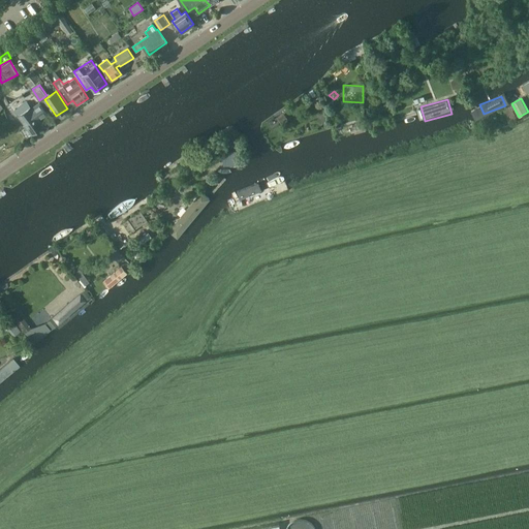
[(39,119),(48,114),(39,102),(31,107),(27,100),(14,109),(32,133),(44,125),(39,119)]
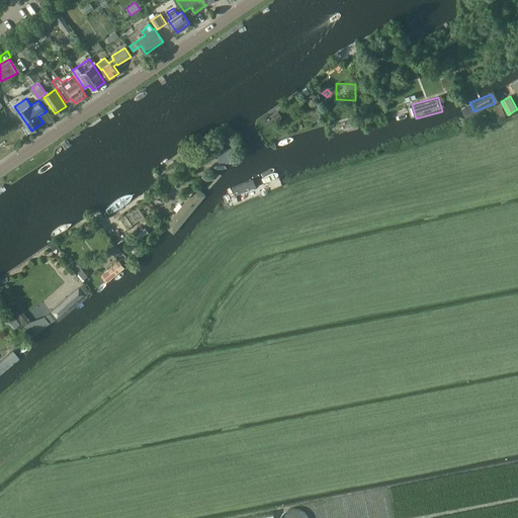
[(500,103),(493,106),(498,119),(505,116),(500,103)]
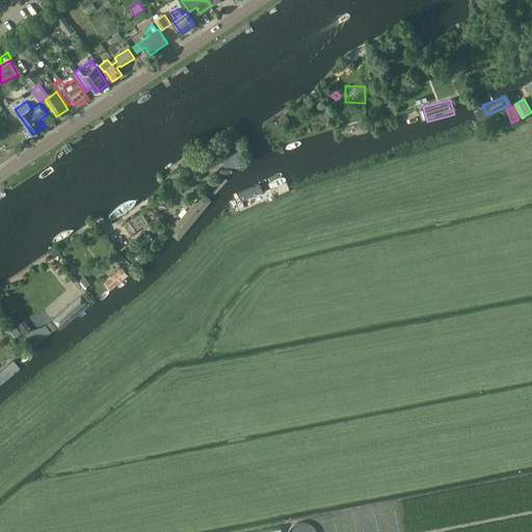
[(224,153),(224,166),(241,165),(240,152),(224,153)]
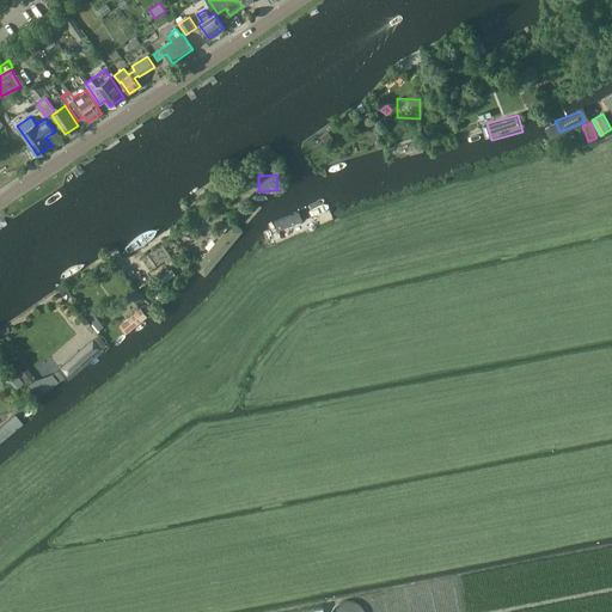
[(303,221),(298,208),(273,218),(277,231),(303,221)]
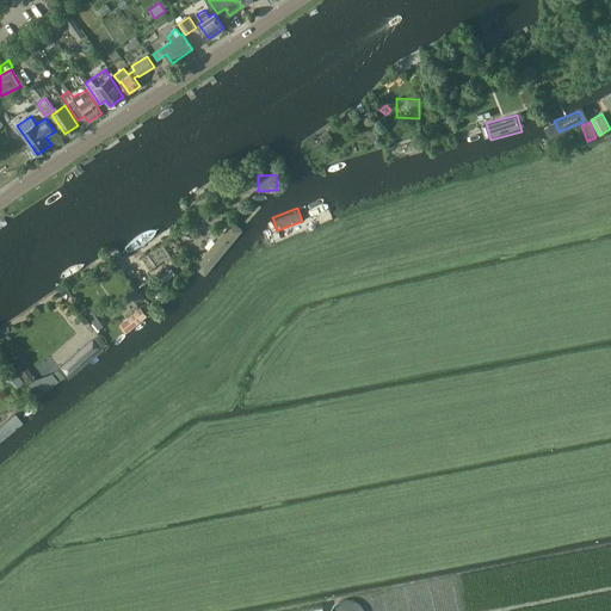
[(232,216),(192,258),(203,267),(242,226),(232,216)]
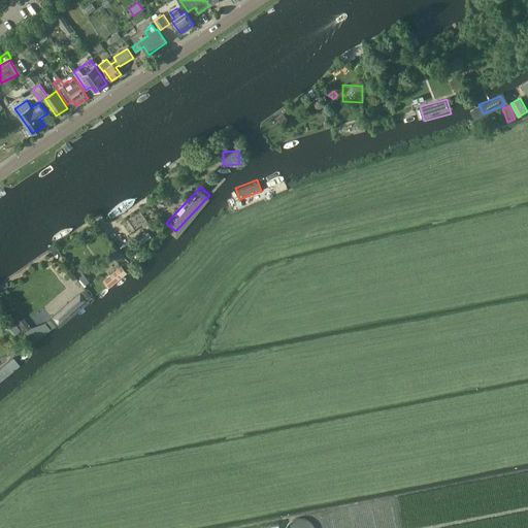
[(140,210),(123,223),(130,232),(147,221),(140,210)]
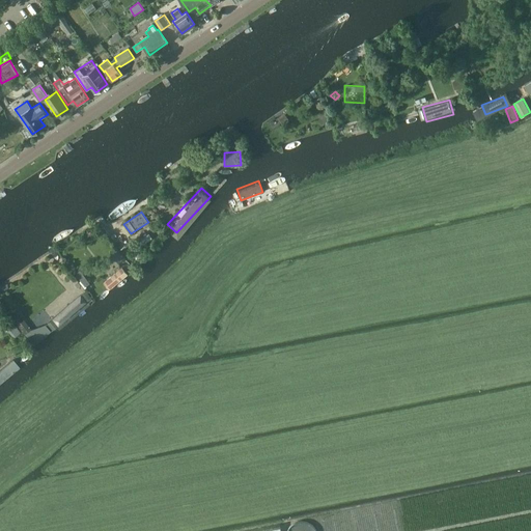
[(148,234),(138,242),(141,247),(152,239),(148,234)]
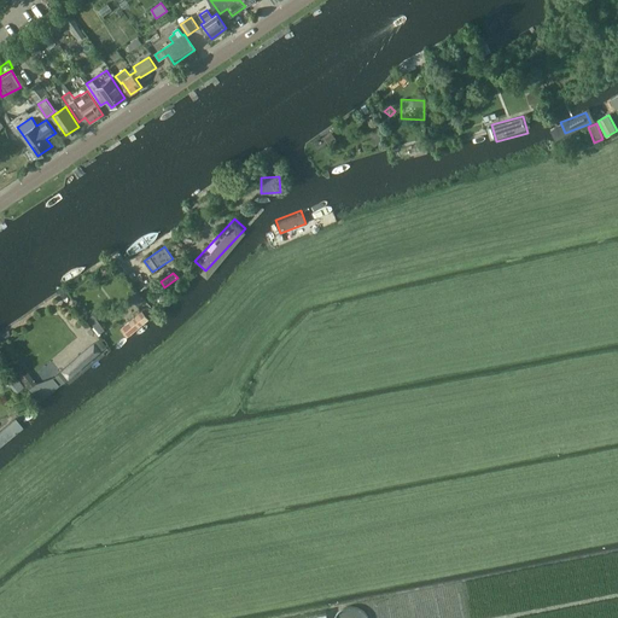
[(135,290),(129,296),(136,304),(143,298),(135,290)]
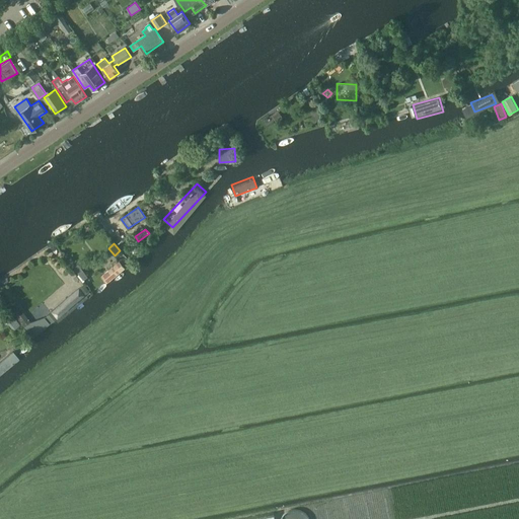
[(119,261),(101,276),(106,283),(125,268),(119,261)]
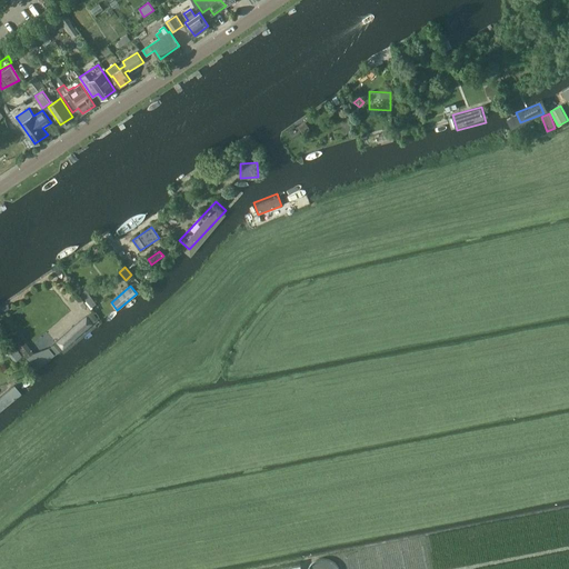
[(80,293),(90,307),(96,302),(87,290),(80,293)]
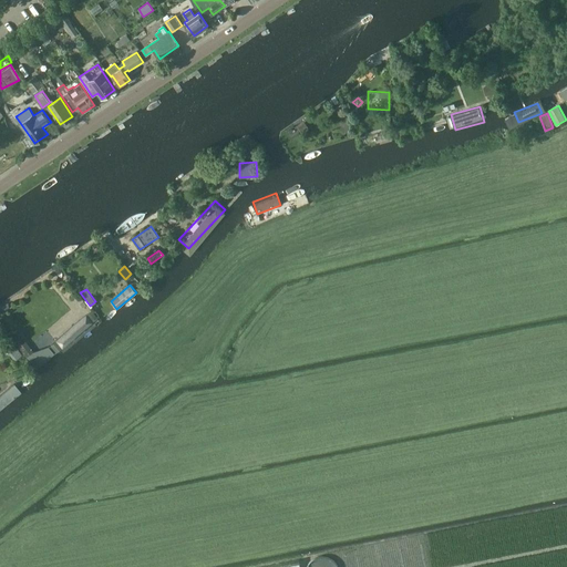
[(92,311),(88,315),(93,321),(96,318),(92,311)]
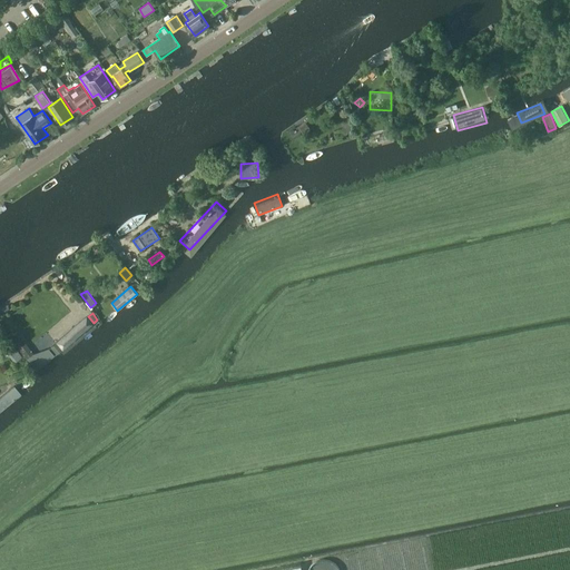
[(87,316),(55,342),(62,351),(94,324),(87,316)]
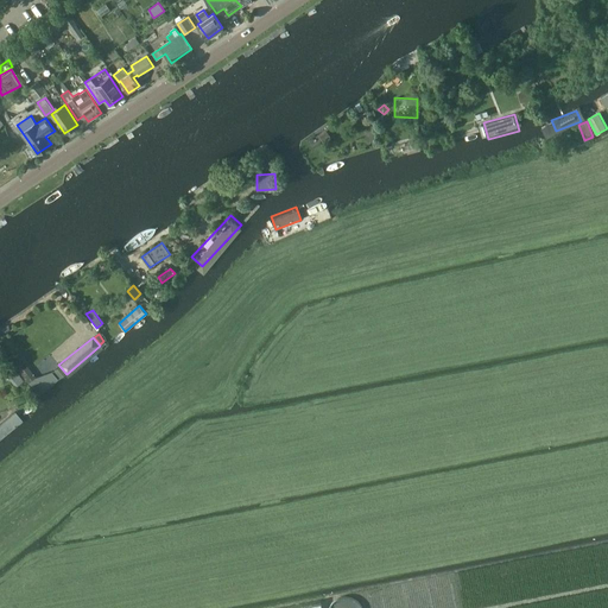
[(30,385),(37,379),(16,350),(8,355),(30,385)]
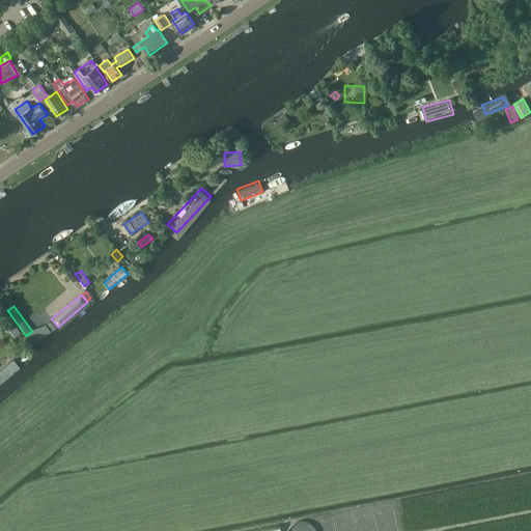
[(52,319),(47,324),(52,331),(57,327),(52,319)]
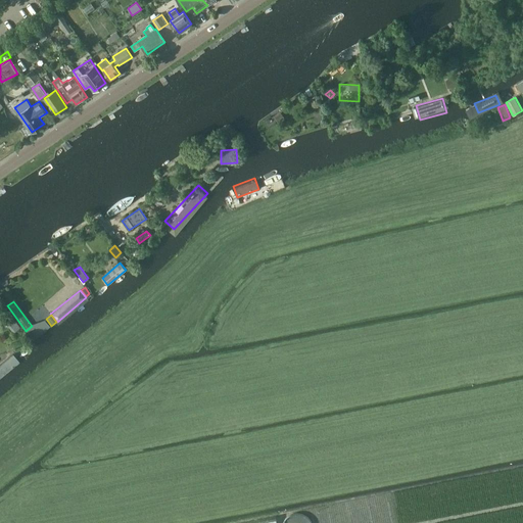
[(18,327),(12,319),(6,323),(12,332),(18,327)]
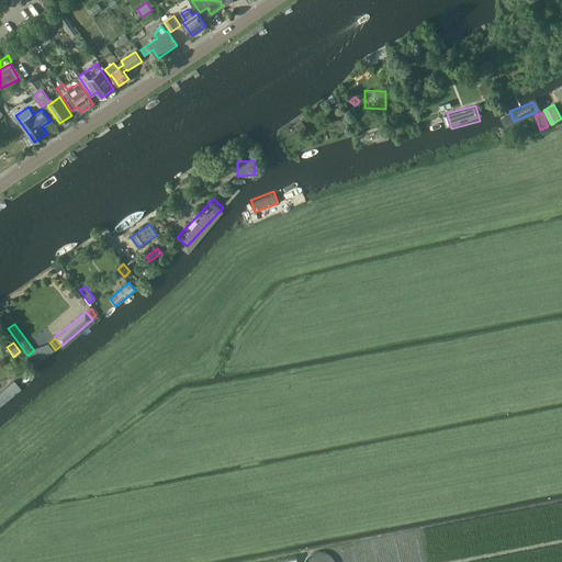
[(0,406),(22,390),(13,379),(0,389),(0,406)]
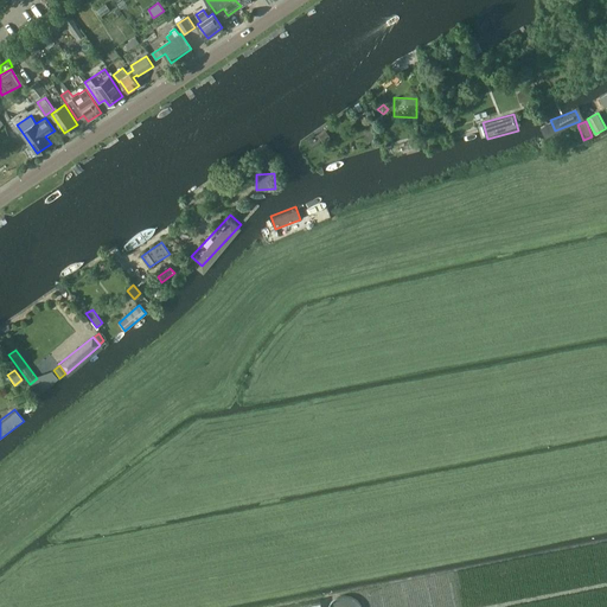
[(359,606),(360,596),(332,595),(331,606),(359,606)]
